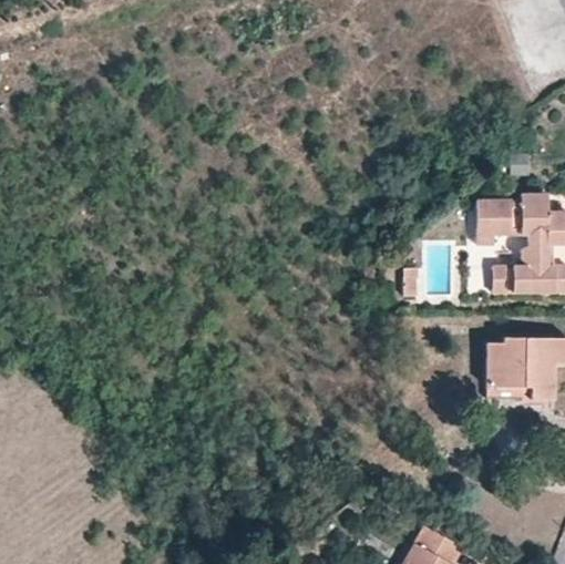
[(546,245),(553,245),(564,245),(564,213),(545,213),(545,195),(521,194),(521,204),(476,203),(475,247),(497,247),(497,236),(530,238),(528,249),(526,250),(524,252),(523,254),(522,256),(522,259),(523,263),(526,265),(530,266),(530,269),(491,268),(491,293),(564,294),(564,269),(553,269),(546,269),(546,245)]
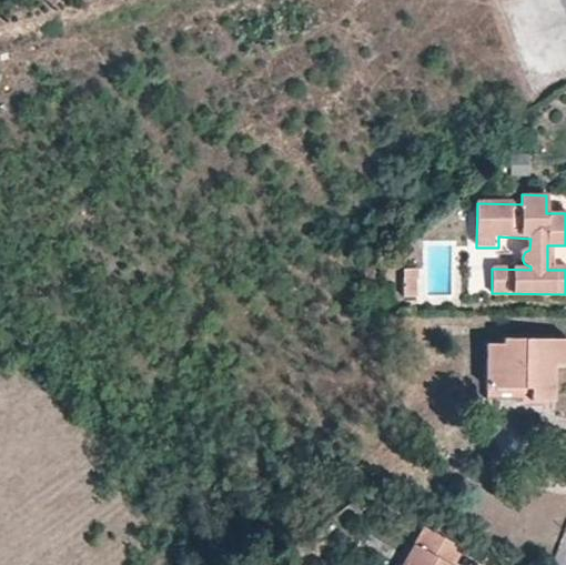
[(420,299),(418,271),(404,271),(405,300),(420,299)]
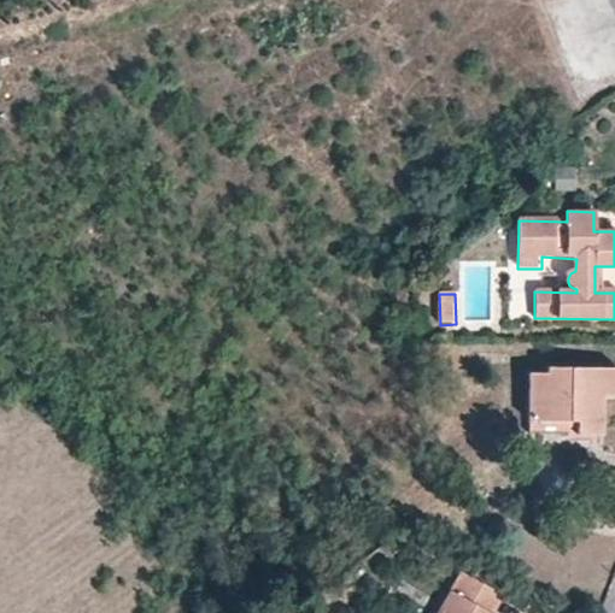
[(577,420),(577,431),(603,431),(604,394),(614,393),(614,369),(550,365),(550,371),(532,371),(531,418),(577,420)]
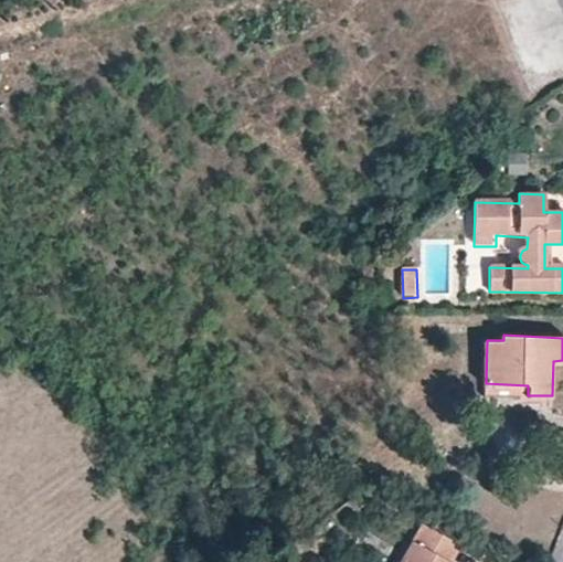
[(516,395),(528,395),(528,385),(486,383),(486,394),(516,395)]
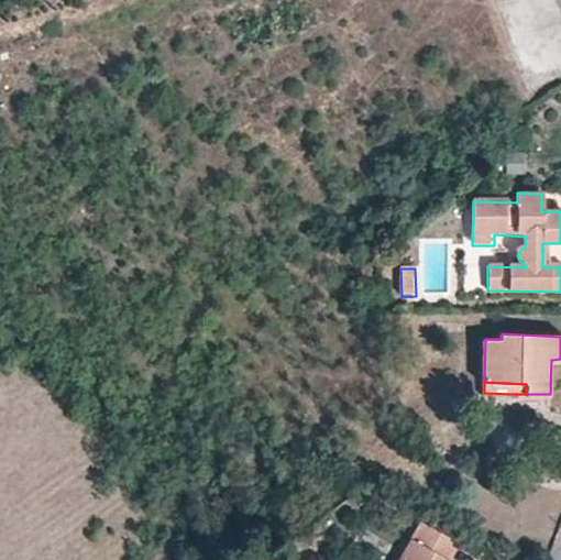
[(458,559),(465,548),(427,526),(407,559),(458,559)]
